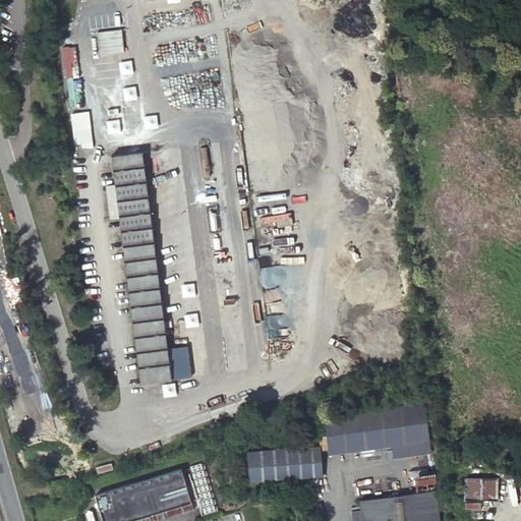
[(72,129),(74,145),(91,143),(90,127),(72,129)]
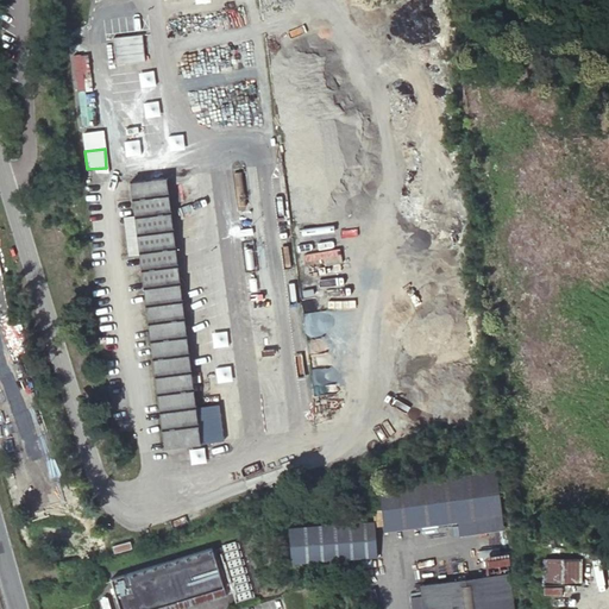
[(130,183),(164,449),(200,444),(167,179),(130,183)]
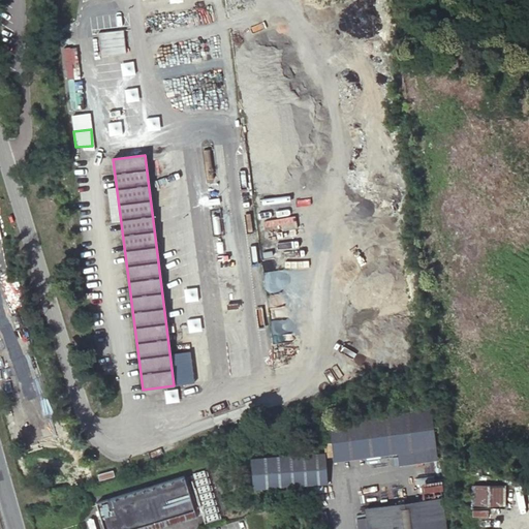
[(161,210),(164,224),(176,222),(173,208),(161,210)]
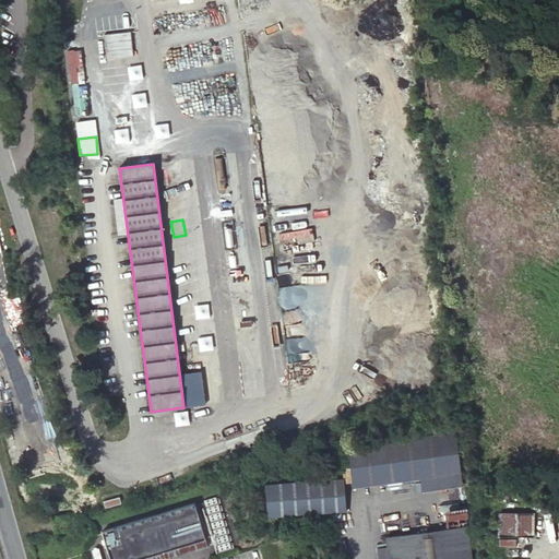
[(352,449),(356,483),(421,474),(424,487),(461,483),(455,435),(352,449)]
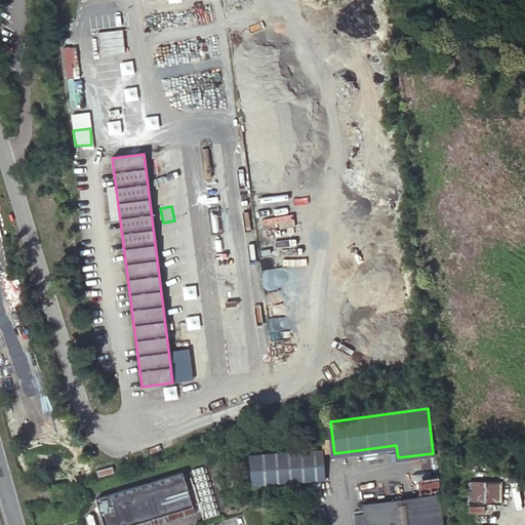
[(246,480),(323,479),(322,447),(245,448),(246,480)]
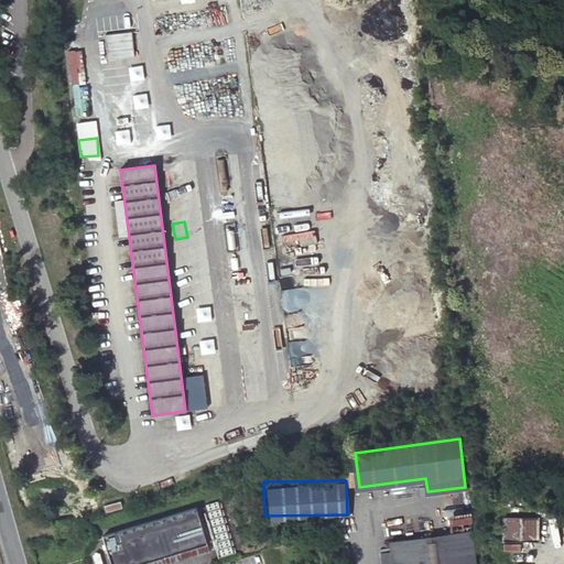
[(232,552),(218,502),(206,506),(220,555),(232,552)]
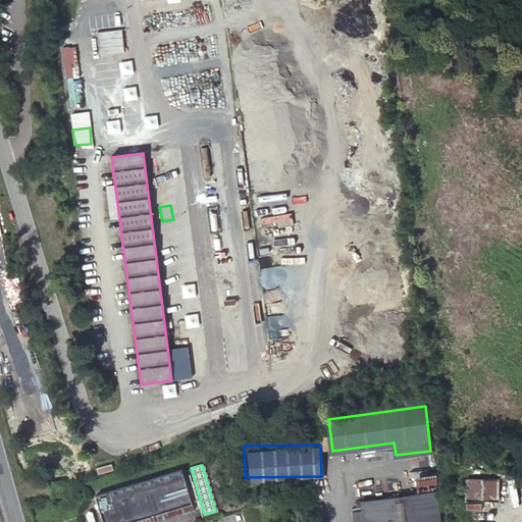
[(154,521),(194,511),(181,470),(95,497),(102,521),(154,521)]
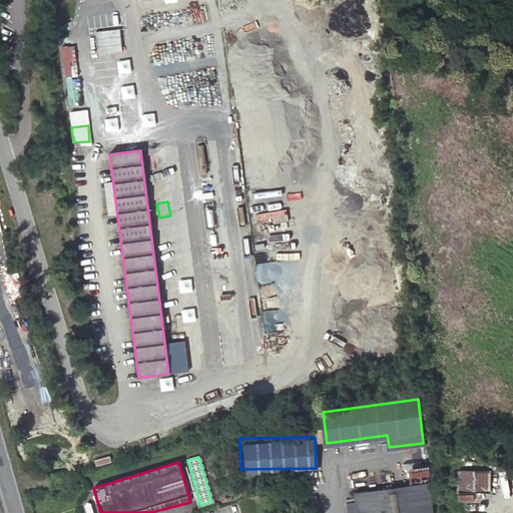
[(411,478),(429,475),(429,470),(410,472),(411,478)]
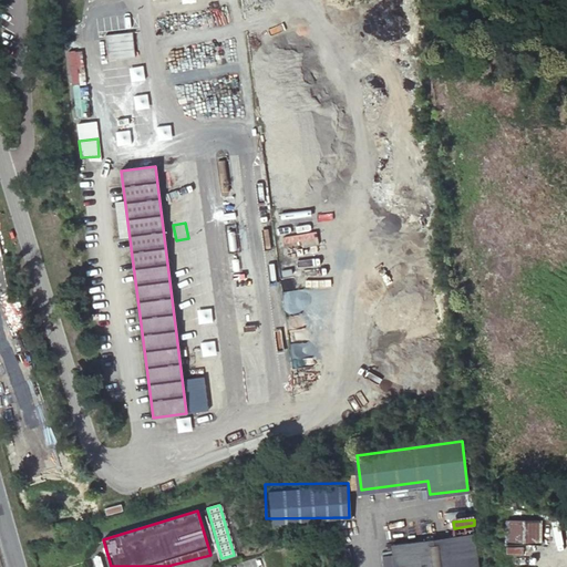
[(540,519),(506,519),(505,544),(540,544),(540,519)]
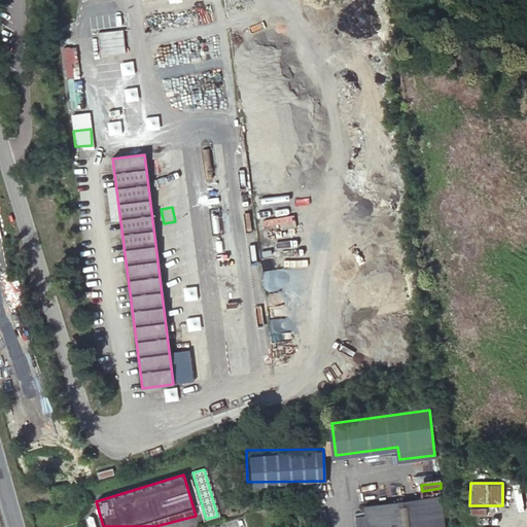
[(68,498),(64,486),(50,490),(54,502),(68,498)]
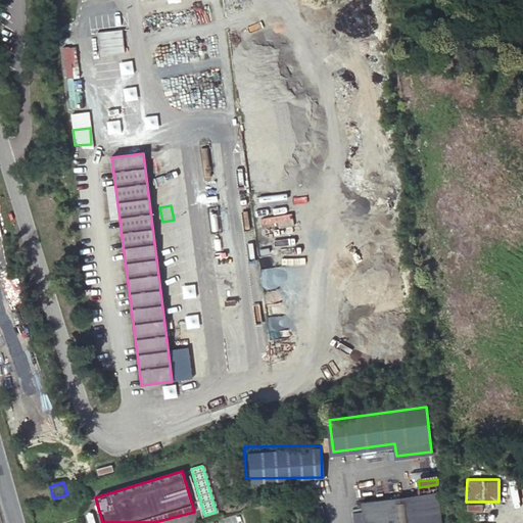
[(441,522),(437,492),(361,503),(363,522),(441,522)]
